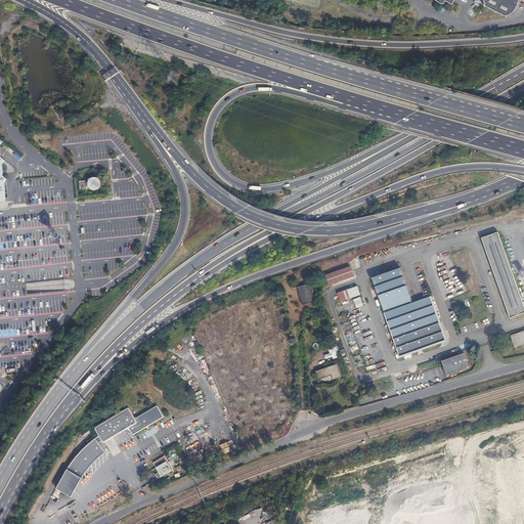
[(515,0),(486,0),(484,6),(505,16),(508,16),(511,10),(514,11),(519,3),(515,1),(515,0)]
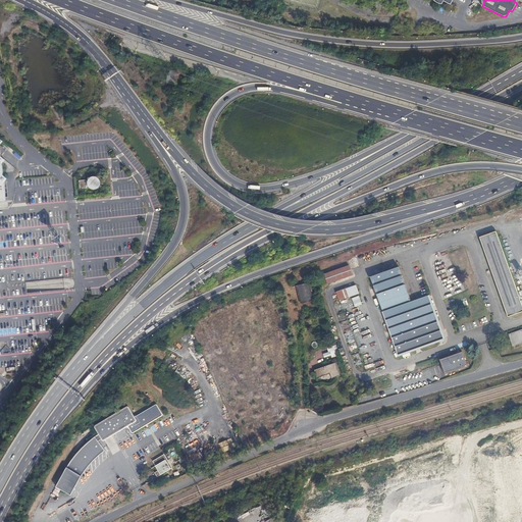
[(88,175),(89,190),(100,189),(100,175),(88,175)]
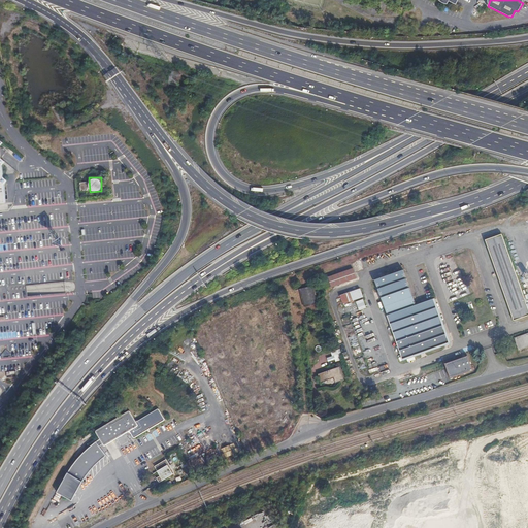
[(79,182),(80,191),(89,190),(88,180),(79,182)]
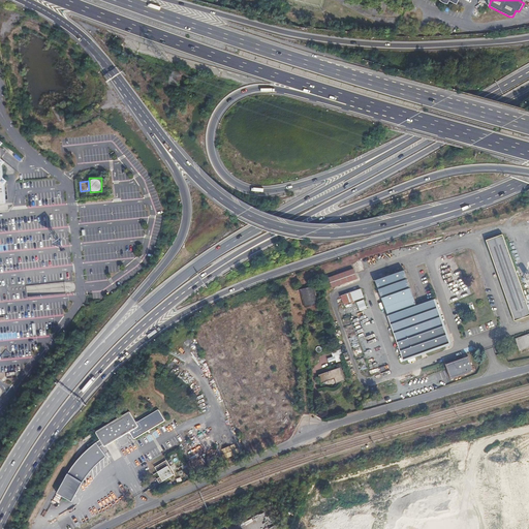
[(528,308),(503,235),(487,241),(515,321),(528,315),(528,308)]
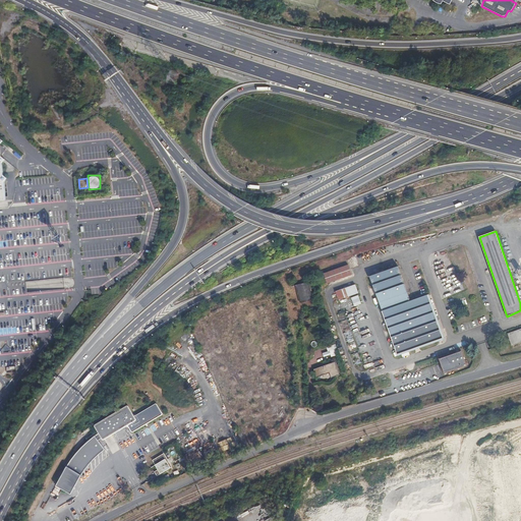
[(324,274),(319,276),(322,285),(327,283),(328,283),(352,275),(348,265),(324,274)]
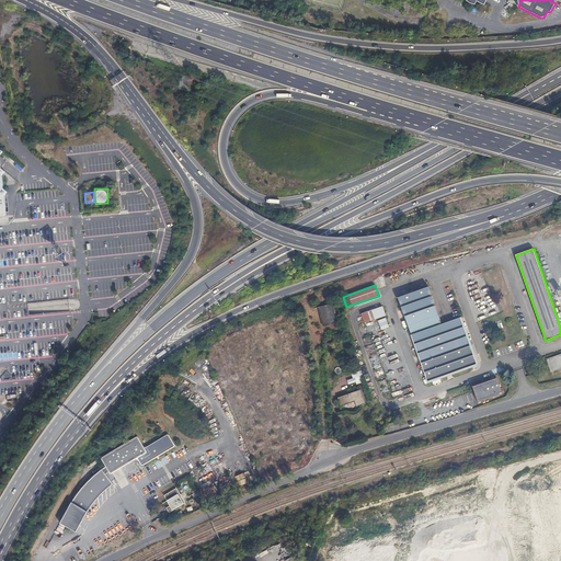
[(428,287),(398,298),(412,335),(427,381),(428,384),(479,365),(462,317),(442,324),(428,287)]
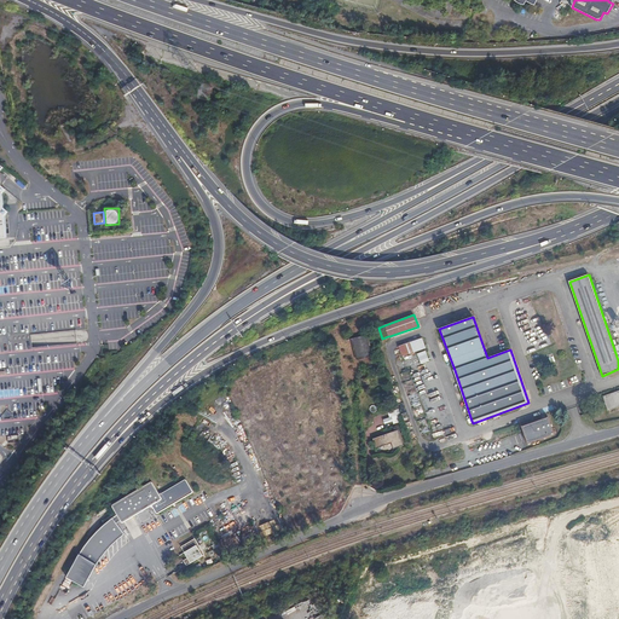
[(368,335),(352,339),(357,360),(374,357),(368,335)]
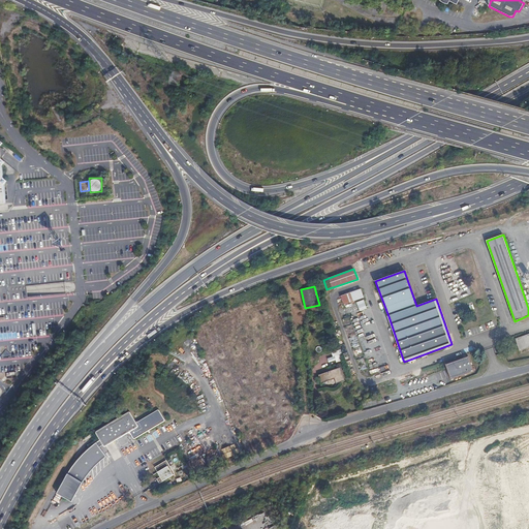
[(361,289),(341,297),(344,305),(364,298),(361,289)]
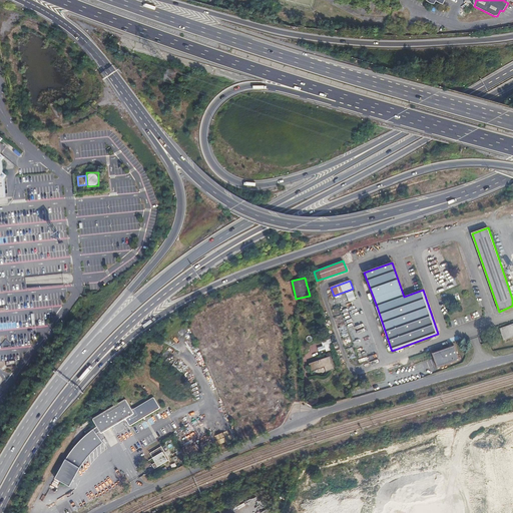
[(512,324),(500,329),(504,341),(512,337),(512,324)]
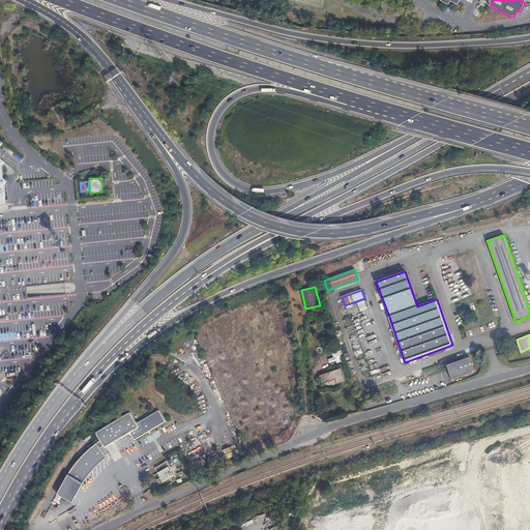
[(342,355),(334,357),(337,363),(344,361),(342,355)]
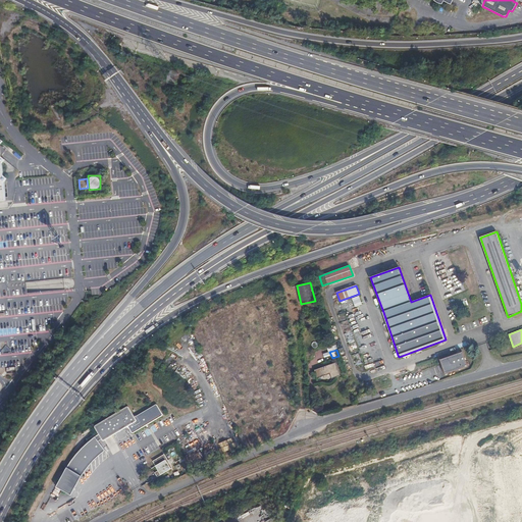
[(462,352),(440,360),(446,374),(467,367),(468,367),(462,352)]
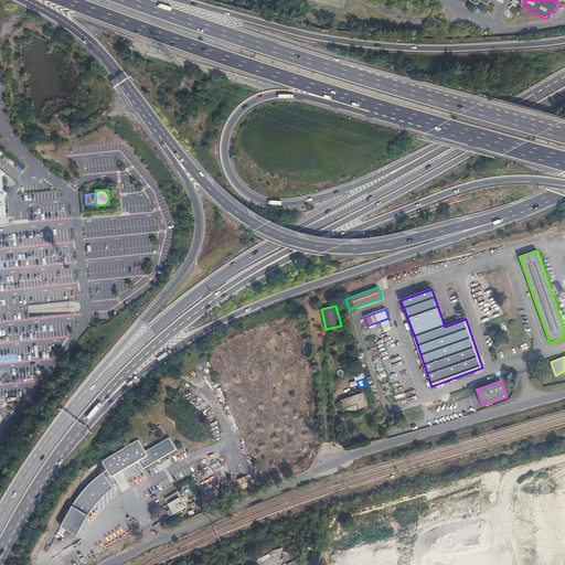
[(363,393),(341,401),(343,409),(358,404),(360,409),(369,406),(363,393)]
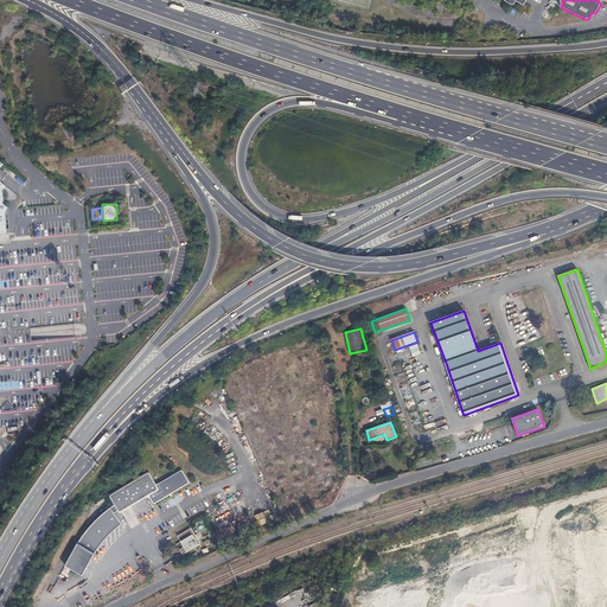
[(325,468),(334,468),(334,454),(325,454),(325,468)]
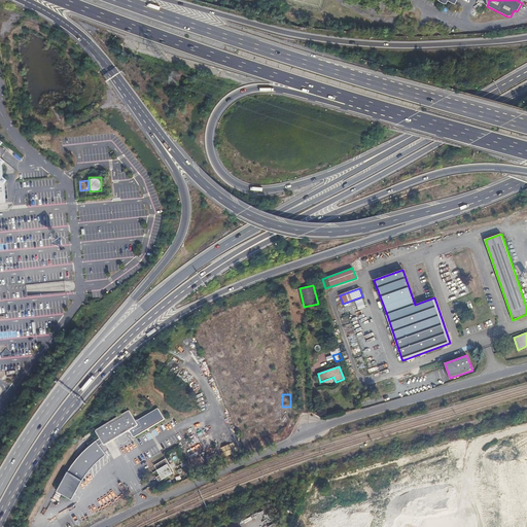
[(157,407),(136,420),(130,410),(130,409),(129,409),(128,409),(96,428),(96,429),(96,430),(104,445),(105,445),(130,429),(134,435),(134,436),(135,436),(164,419),(165,418),(165,417),(159,408),(159,407),(157,407)]
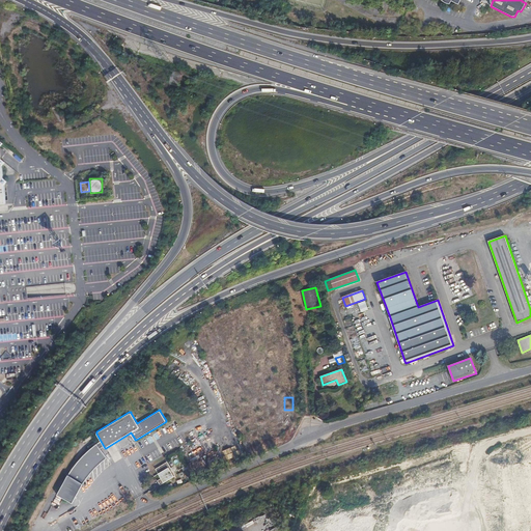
[(107,458),(96,444),(91,448),(83,456),(77,463),(74,467),(73,469),(71,472),(70,474),(68,475),(57,496),(74,504),(80,491),(84,484),(87,478),(91,473),(95,469),(99,465),(103,462),(107,458)]
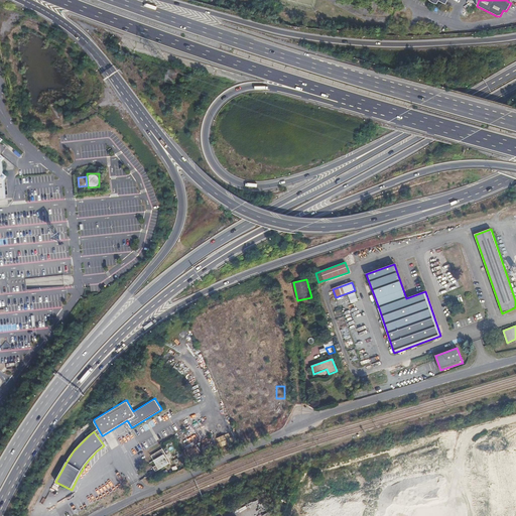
[(183,459),(181,460),(184,465),(185,465),(185,466),(201,457),(200,456),(201,456),(198,450),(196,452),(194,449),(182,456),(183,459)]
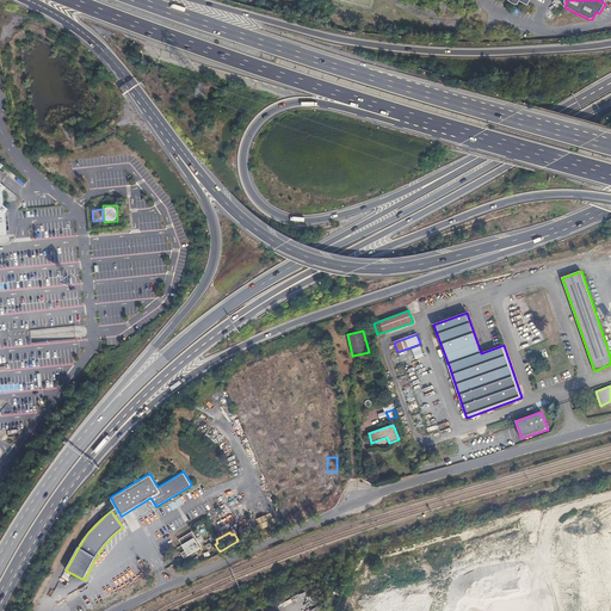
[(204,551),(195,536),(180,544),(187,555),(183,557),(186,562),(204,551)]
